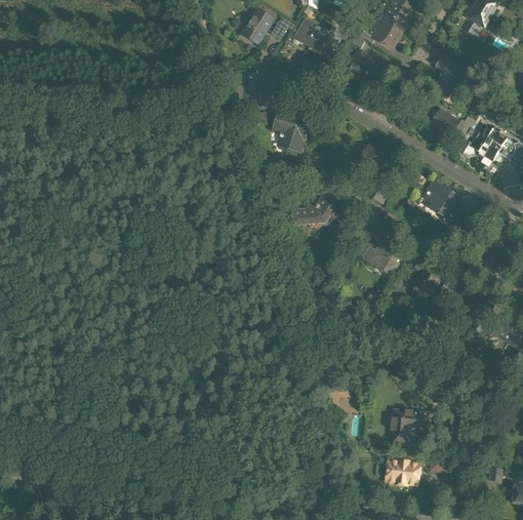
[(413,1),(411,0),(394,0),(386,14),(388,15),(403,25),(416,3),(413,1)]
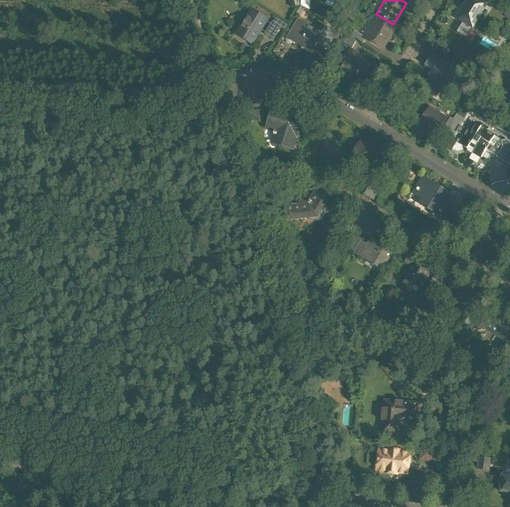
[(403,1),(406,3),(416,9),(419,4),(412,0),(404,0),(403,1)]
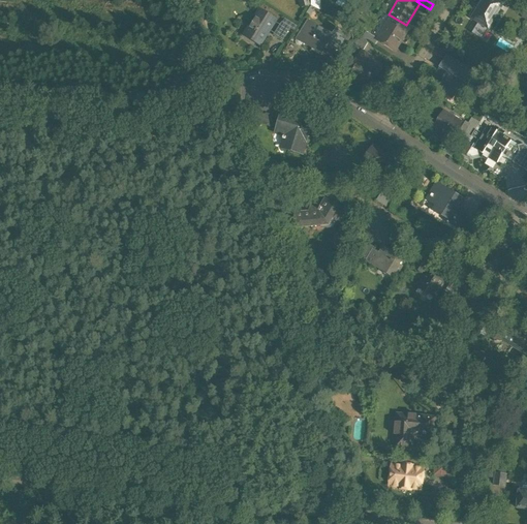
[(498,0),(481,0),(476,7),(472,5),(467,14),(477,21),(470,31),(478,36),(485,26),(487,28),(496,13),(495,12),(502,2),(498,0)]
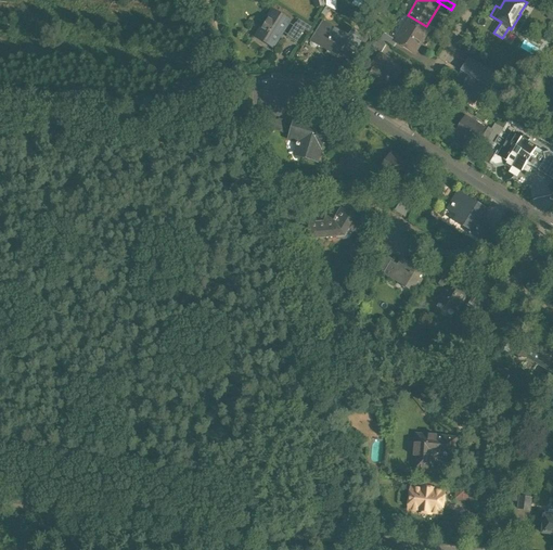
[(272,12),(257,35),(271,43),(285,21),(272,12)]
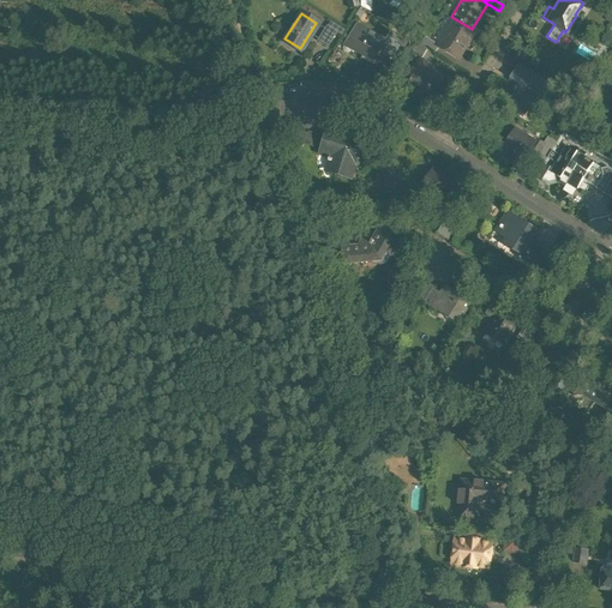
[(454,18),(438,43),(457,55),(473,30),(472,29),(454,18)]
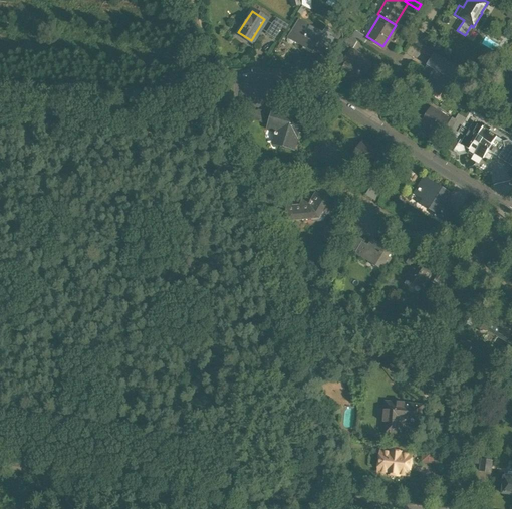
[(280,26),(272,21),(265,33),(272,37),(280,26)]
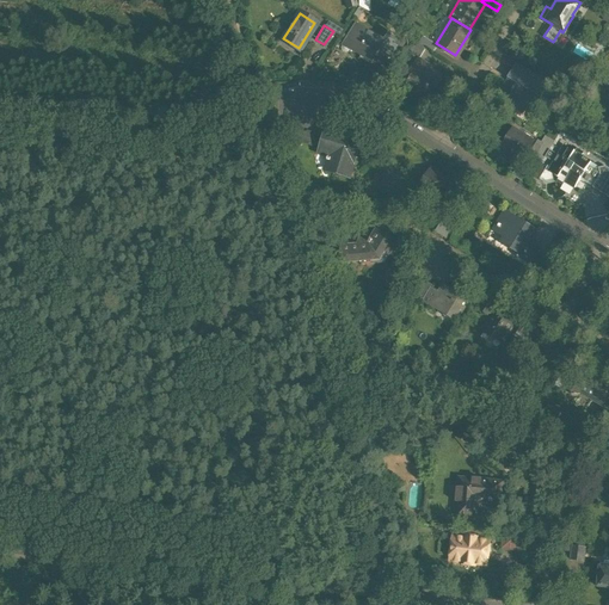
[(382,39),(361,26),(358,31),(349,45),(349,47),(371,60),(375,53),(387,60),(394,49),(397,50),(403,41),(388,31),(382,39)]
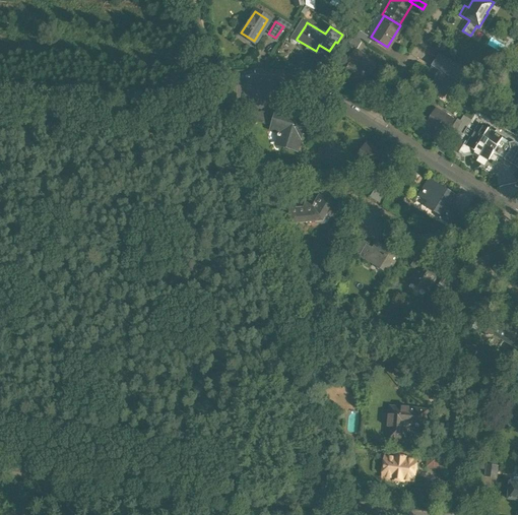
[(299,23),(290,38),(289,39),(290,41),(292,43),(293,43),(295,43),(296,41),(297,40),(297,39),(305,26),(300,23),(299,23)]
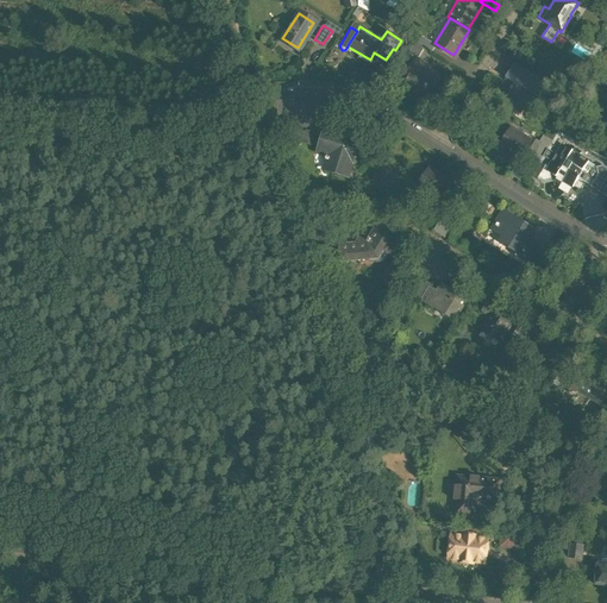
[(431,50),(435,43),(420,35),(417,41),(424,45),(431,50)]
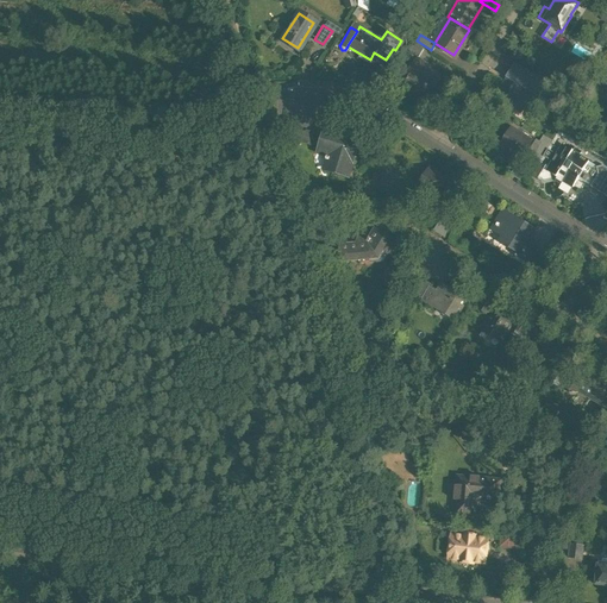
[(415,57),(424,45),(417,41),(411,38),(400,56),(412,63),(415,57)]
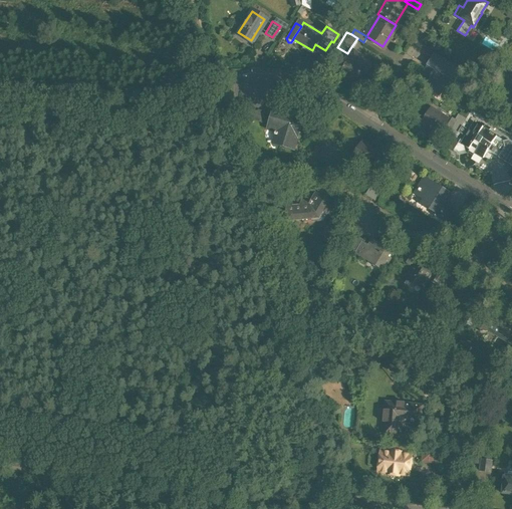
[(350,48),(347,53),(339,65),(350,72),(348,75),(357,80),(369,62),(355,53),(356,51),(350,48)]
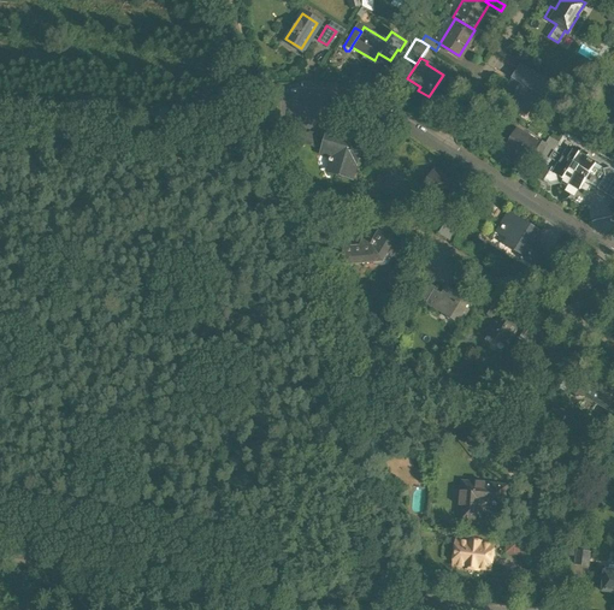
[(537,75),(519,63),(503,87),(509,90),(509,89),(512,90),(513,92),(507,101),(525,112),(530,105),(537,93),(537,94),(543,84),(547,80),(537,75)]
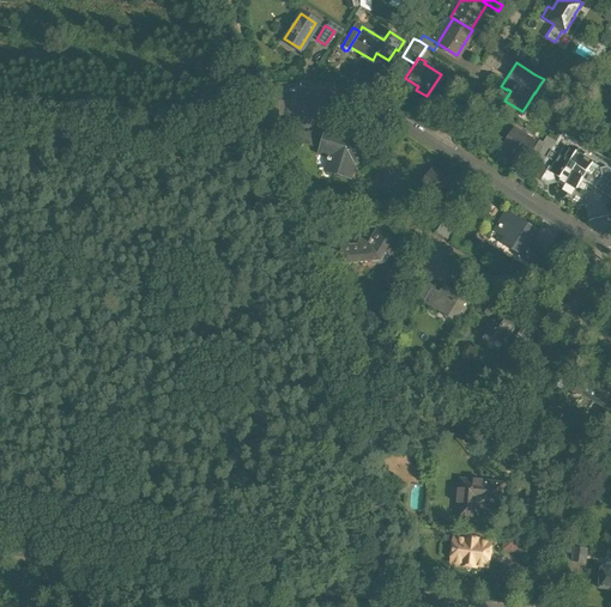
[(557,79),(539,68),(534,74),(544,79),(552,85),(557,79)]
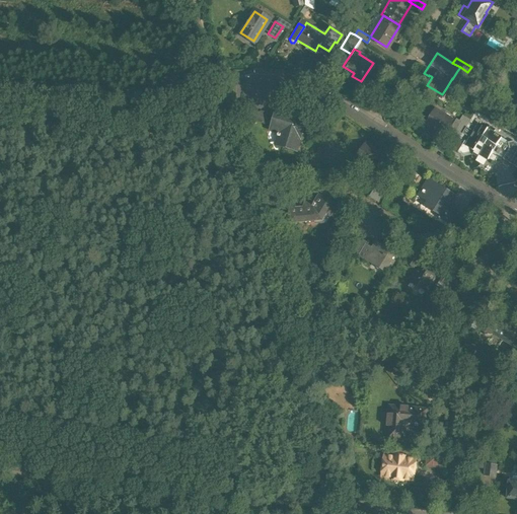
[(457,80),(462,74),(457,71),(452,79),(452,78),(446,88),(453,92),(460,82),(457,80)]
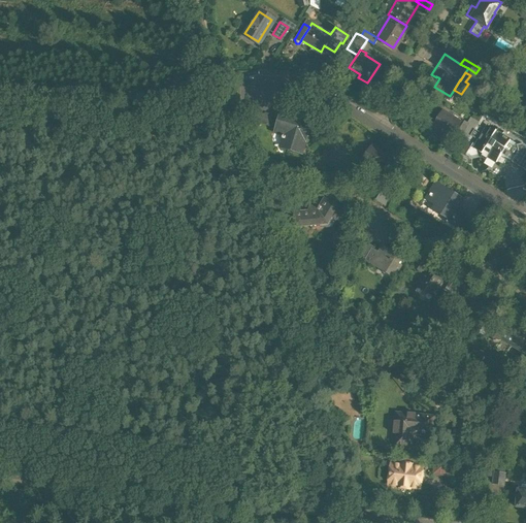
[(459,120),(441,109),(431,126),(449,136),(459,120)]
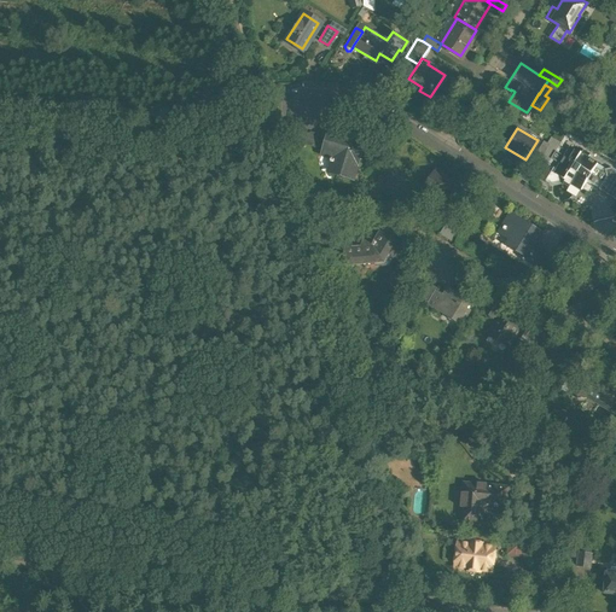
[(350,139),(342,137),(342,134),(332,132),(326,151),(333,153),(330,168),(342,172),(343,169),(353,173),(362,140),(352,137),(350,139)]
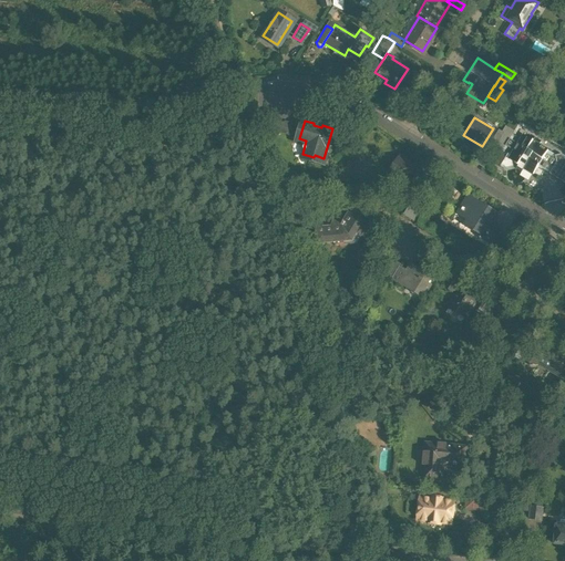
[(497,127),(489,141),(494,144),(502,131),(497,127)]
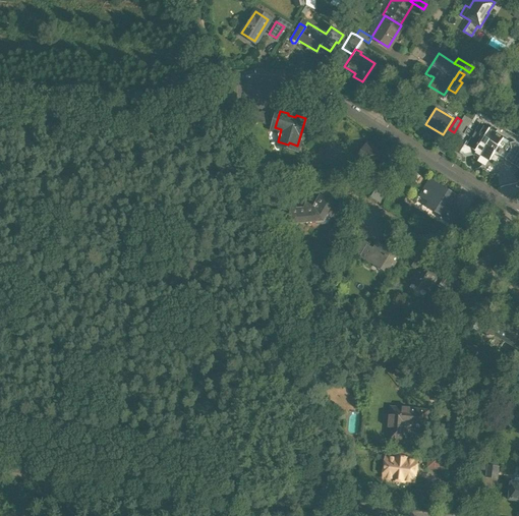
[(468,121),(463,118),(461,120),(454,132),(460,135),(468,121)]
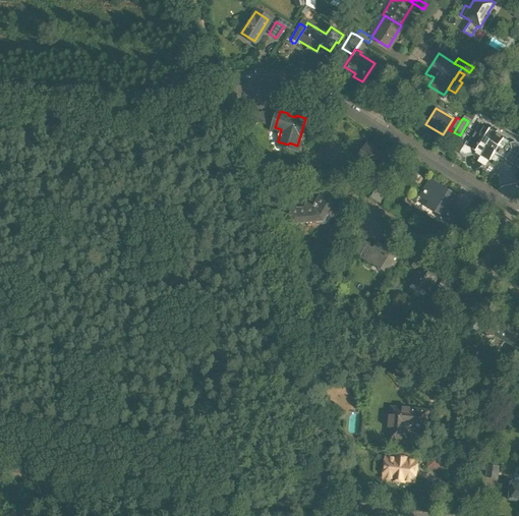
[(488,127),(479,122),(474,130),(472,129),(468,135),(471,136),(469,140),(469,145),(470,145),(471,148),(474,151),(473,153),(477,156),(479,153),(488,159),(494,150),(498,149),(497,145),(500,139),(502,136),(494,131),(496,128),(489,125),(488,127)]
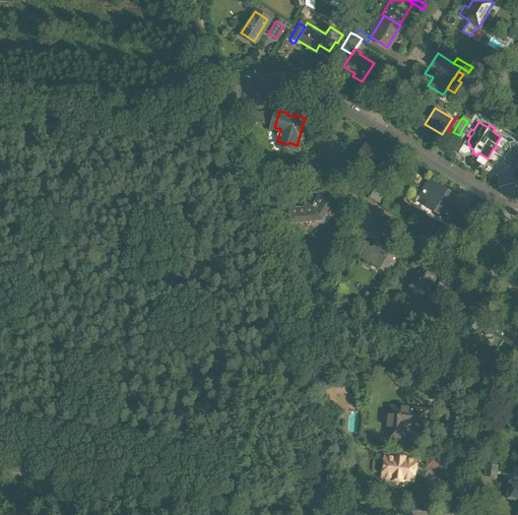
[(467,141),(464,139),(457,150),(460,152),(469,150),(468,146),(469,146),(469,144),(468,144),(468,142),(468,141),(467,141)]
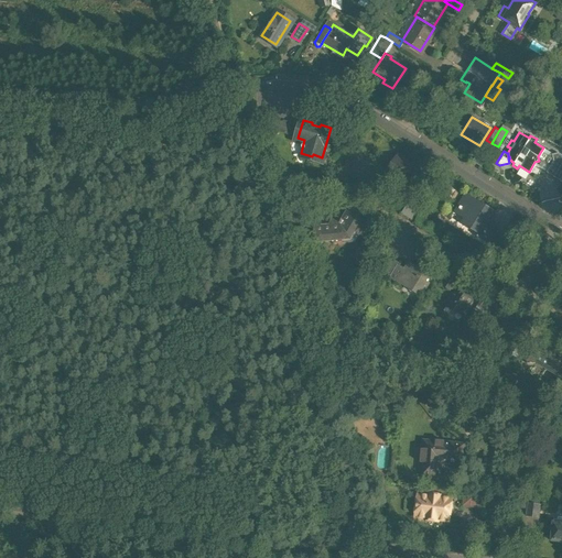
[(539,161),(535,162),(546,170),(552,159),(551,153),(547,153),(541,151),(538,156),(539,161)]
